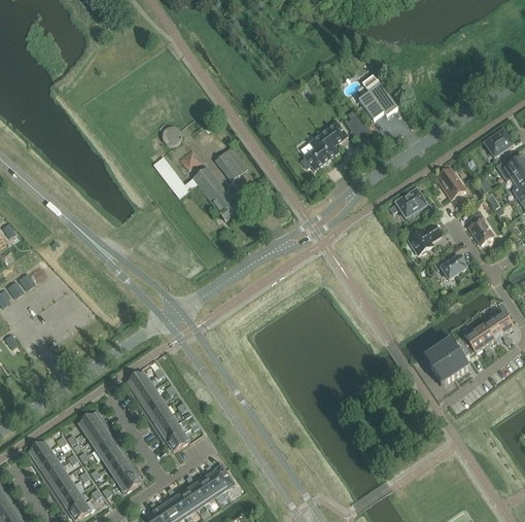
[(396,107),(379,82),(378,83),(372,74),(369,76),(368,75),(364,78),(365,79),(361,81),(368,91),(357,98),(372,118),(386,108),(389,111),(392,109),(396,107)]
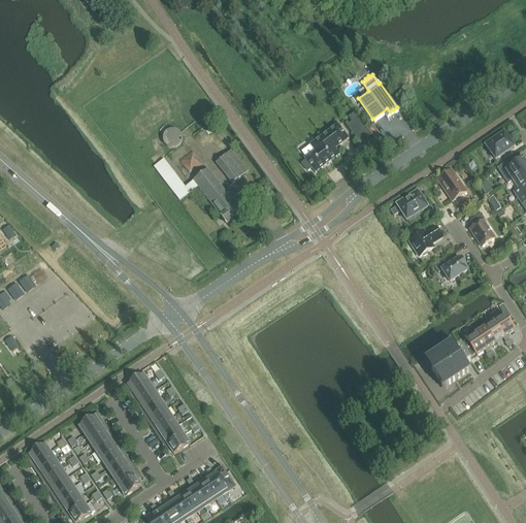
[(338,151),(332,142),(336,140),(337,142),(347,135),(336,121),(316,136),(321,141),(304,154),(306,156),(302,159),(307,166),(309,164),(314,169),(338,151)]
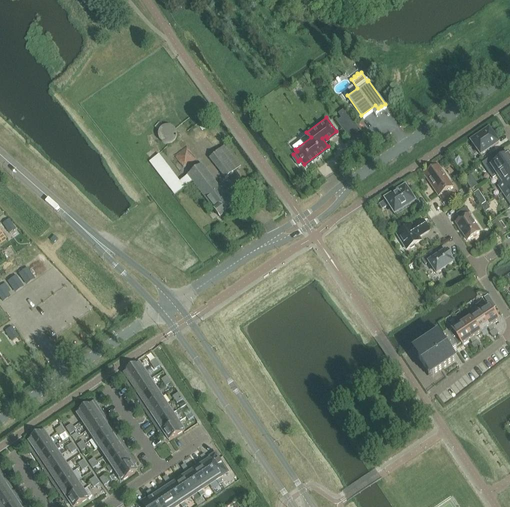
[(497,139),(487,125),(469,137),(479,151),(497,139)]
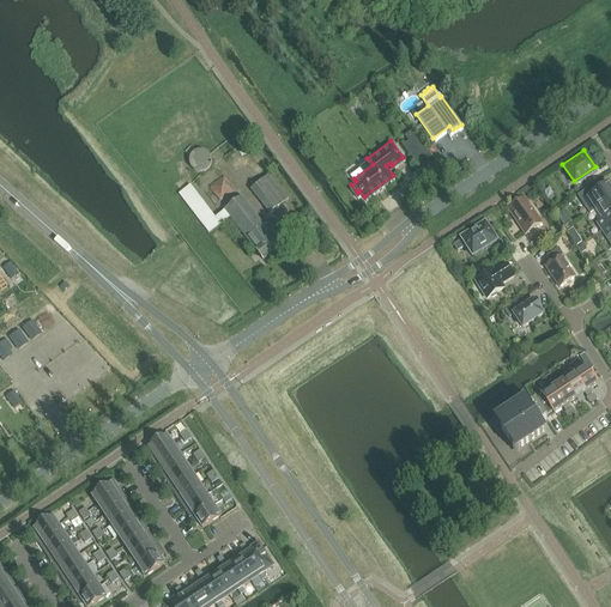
[(283,196),(264,173),(249,184),(267,208),(283,196)]
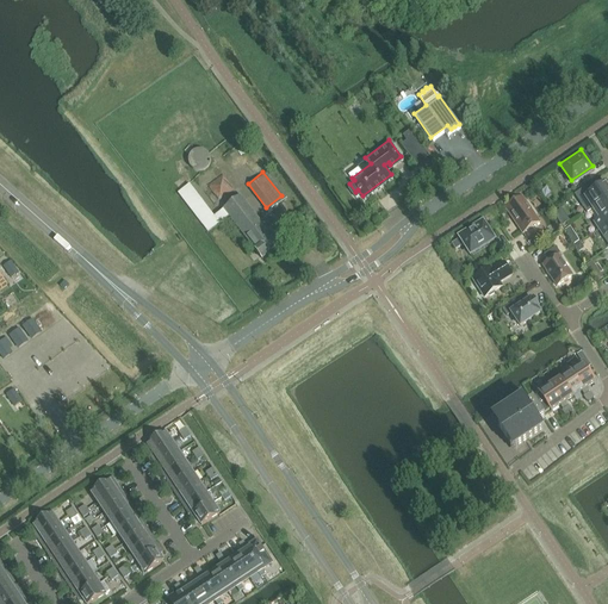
[(585,207),(590,205),(607,192),(607,181),(607,182),(605,179),(600,182),(595,175),(574,190),(585,207)]
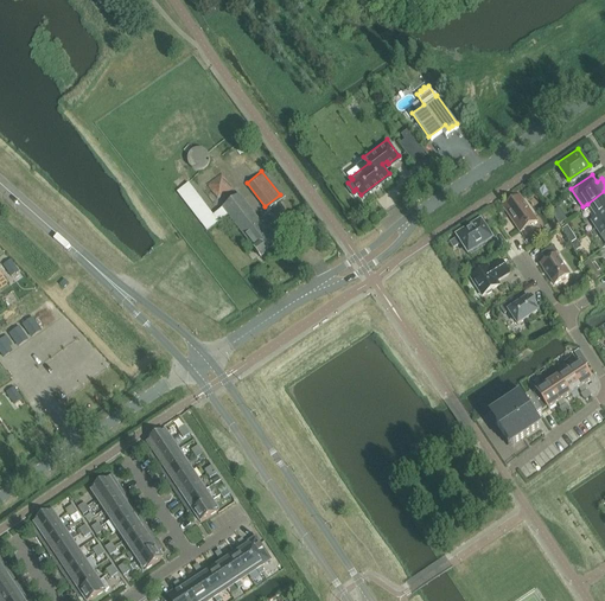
[(279,238),(271,228),(267,223),(265,224),(237,190),(211,210),(186,178),(176,186),(205,227),(217,218),(227,211),(252,244),(259,254),(279,238)]
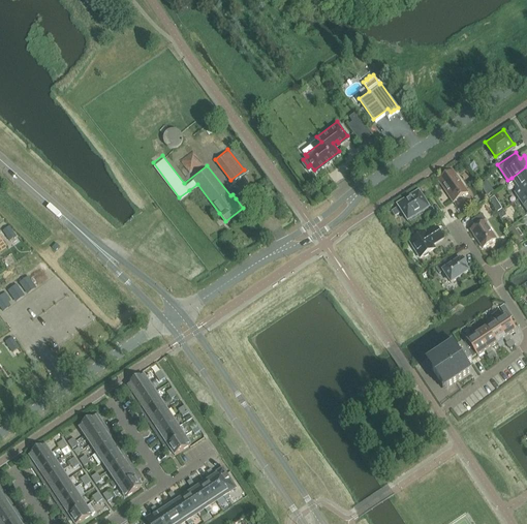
[(465,189),(451,166),(436,176),(452,198),(465,189)]
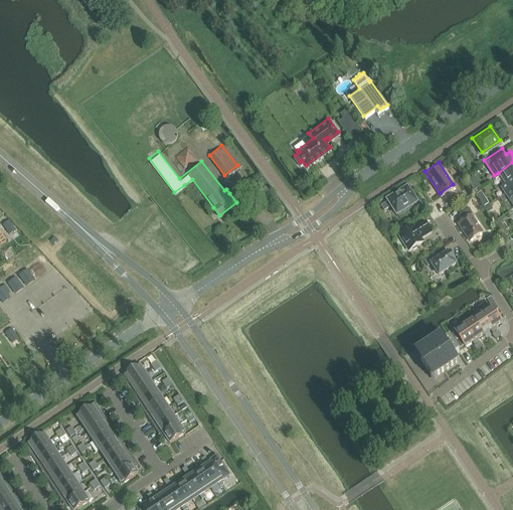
[(512,183),(512,162),(498,173),(504,181),(499,183),(504,190),(512,183)]
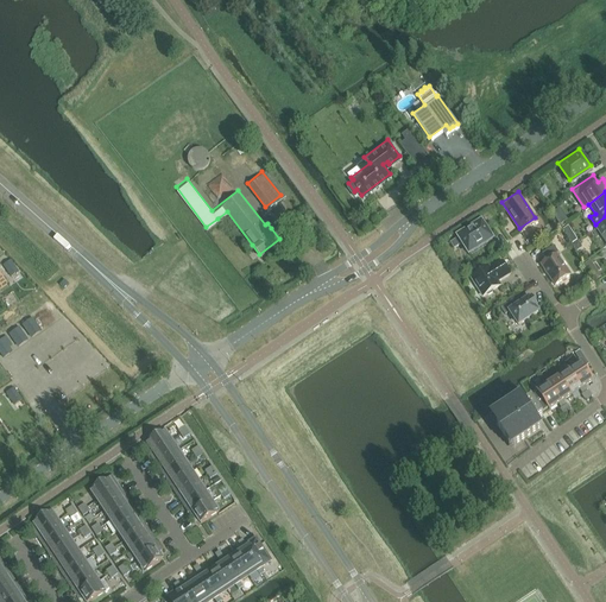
[(491,235),(479,216),(455,232),(456,233),(448,238),(452,244),(460,239),(467,249),(468,248),(469,251),(478,246),(477,244),(491,235)]
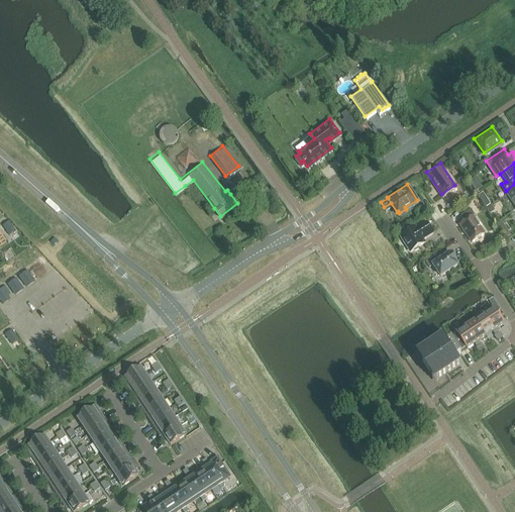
[(514,205),(514,204),(514,184),(506,191),(514,205)]
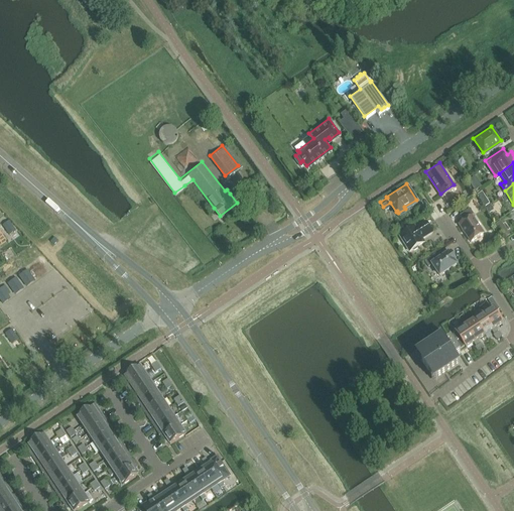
[(452,196),(444,200),(448,205),(456,201),(452,196)]
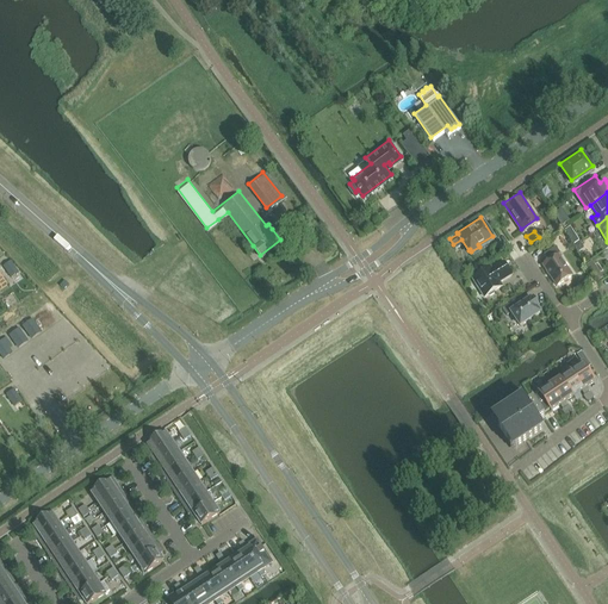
[(570,272),(557,250),(558,249),(553,242),(541,250),(546,256),(541,261),(554,281),(570,272)]
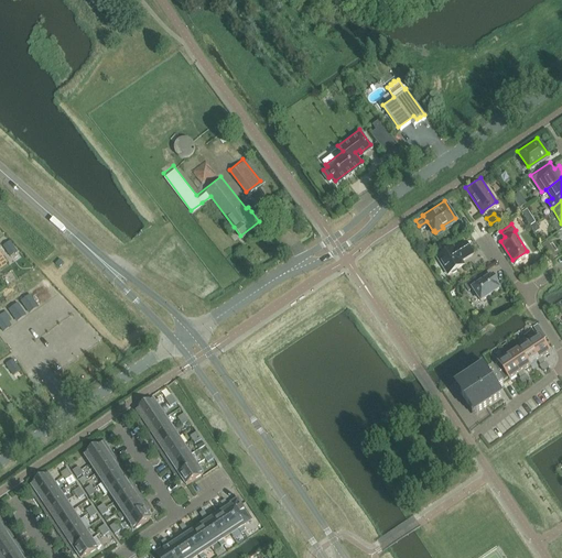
[(8,237),(1,241),(4,247),(11,242),(8,237)]
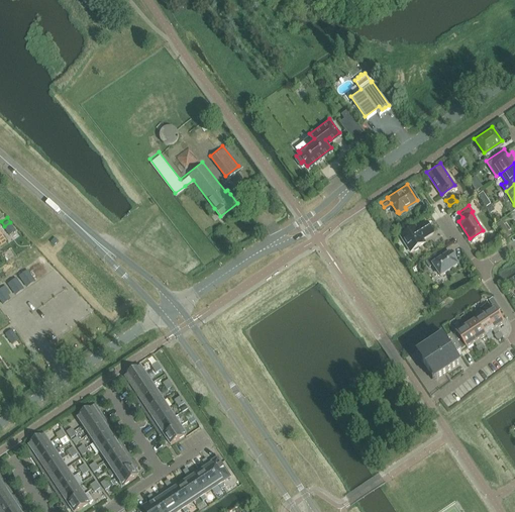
[(421,235),(431,228),(425,218),(415,225),(414,223),(399,232),(409,247),(411,246),(413,246),(416,244),(417,242),(423,238),(421,235)]
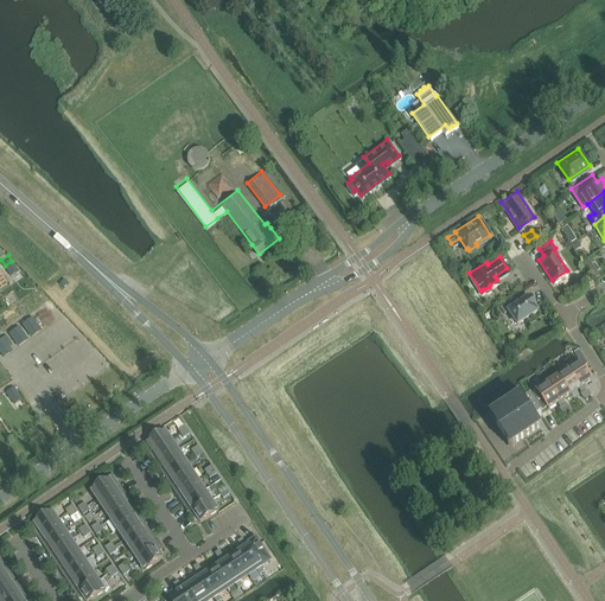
[(535,307),(533,302),(534,301),(529,293),(527,294),(526,293),(514,301),(510,295),(498,304),(503,309),(507,307),(516,320),(535,307)]
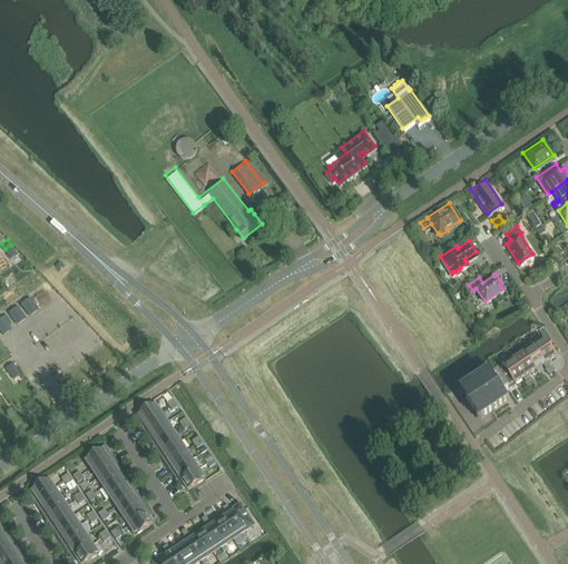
[(29,294),(19,300),(26,309),(35,303),(29,294)]
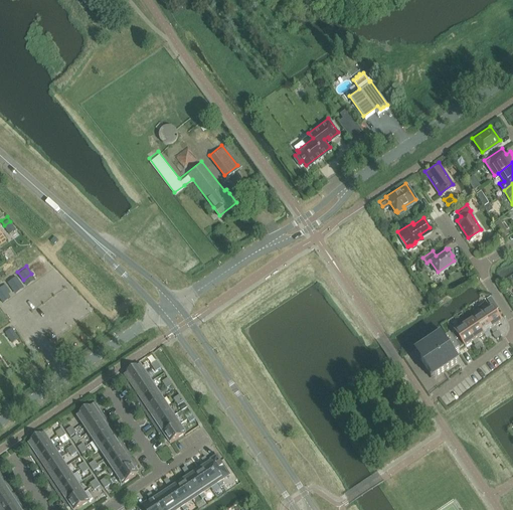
[(14,274),(6,280),(11,287),(20,281),(14,274)]
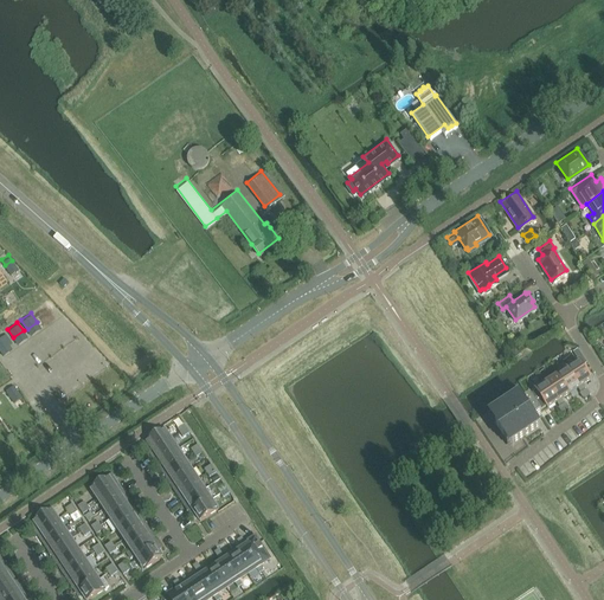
[(4,331),(0,334),(0,346),(10,340),(4,331)]
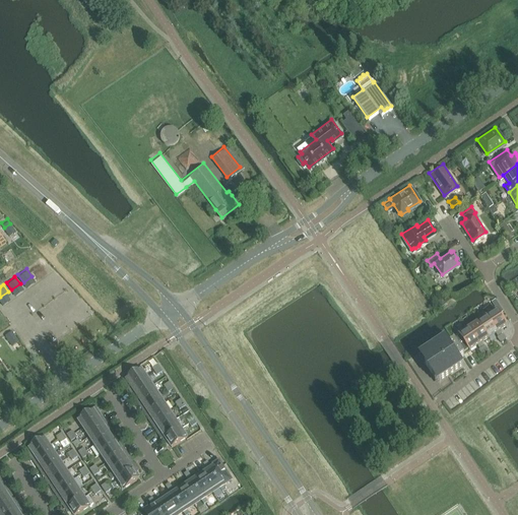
[(505,321),(495,306),(484,312),(496,328),(494,329),(497,333),(496,334),(499,338),(504,334),(502,330),(501,331),(498,326),(505,321)]
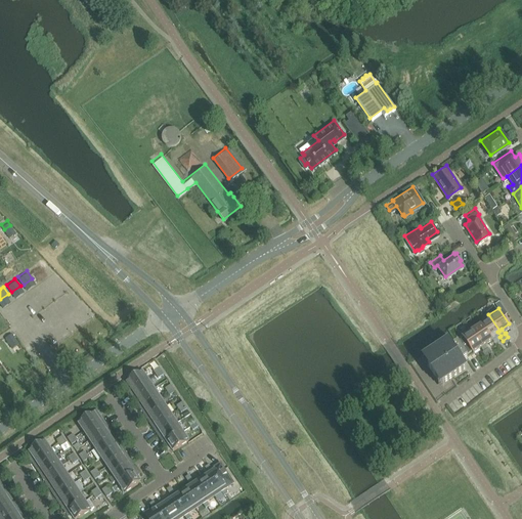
[(499,331),(488,314),(479,320),(490,337),(497,332),(499,331)]
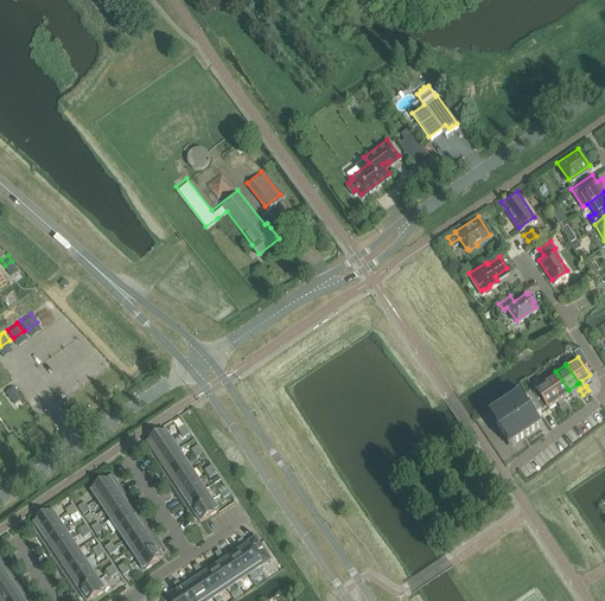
[(568,390),(555,371),(545,378),(558,397),(555,398),(559,403),(558,404),(561,409),(567,404),(565,400),(564,401),(560,395),(568,390)]
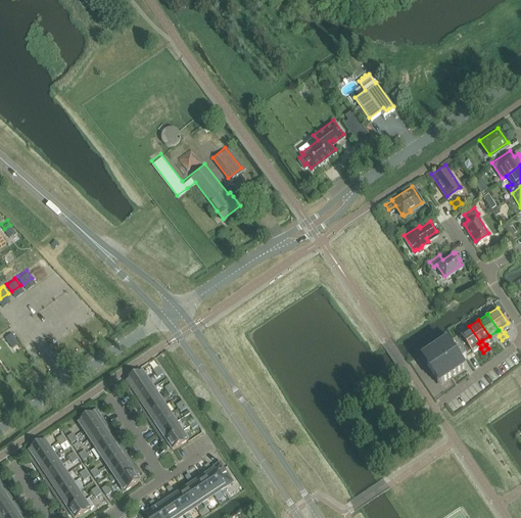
[(480,342),(469,326),(460,332),(470,348),(478,343),(480,342)]
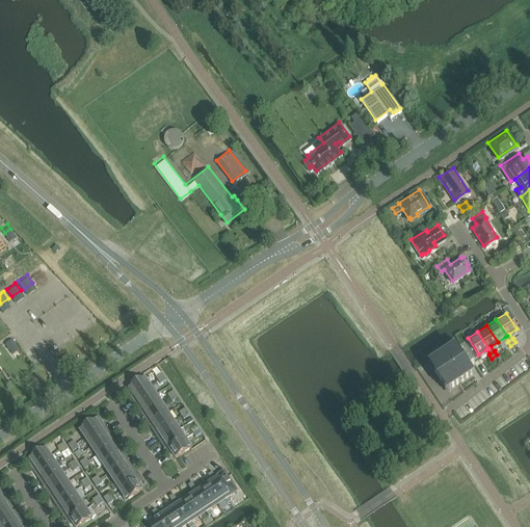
[(10,336),(4,340),(8,345),(15,341),(10,336)]
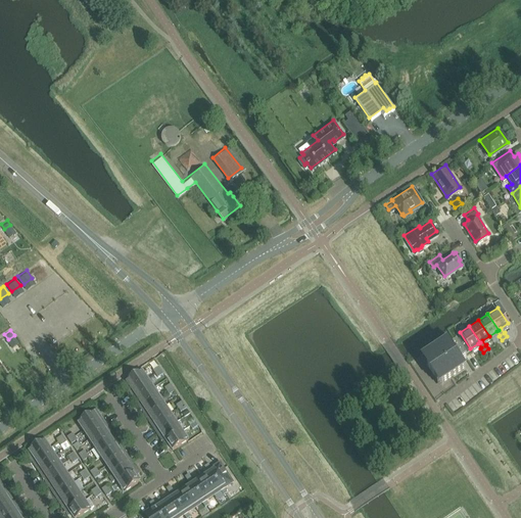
[(464,365),(460,359),(465,356),(456,341),(450,344),(446,338),(422,355),(440,381),(464,365)]
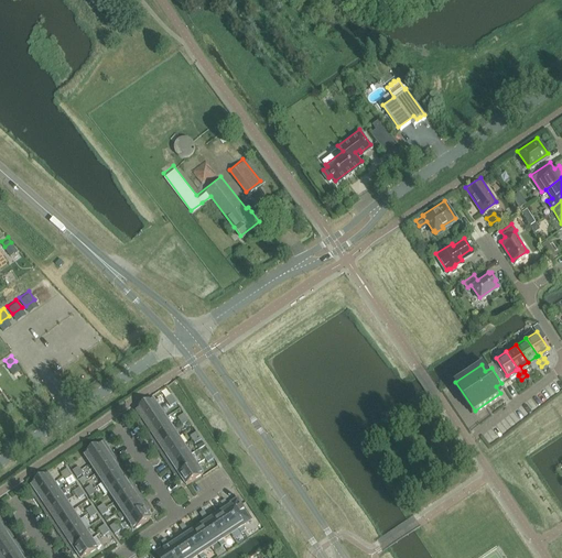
[(141,415),(157,404),(151,394),(134,405),(141,415)]
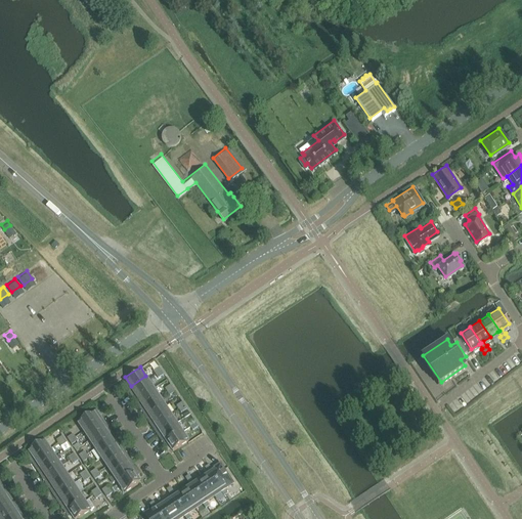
[(136,394),(151,385),(145,376),(131,386),(136,394)]
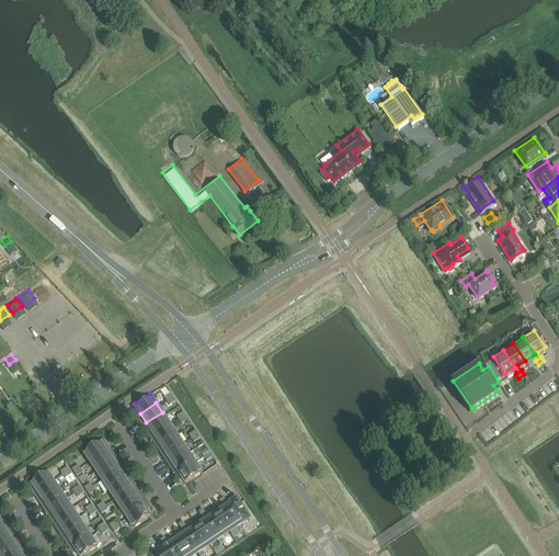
[(152,432),(169,421),(162,412),(146,422),(152,432)]
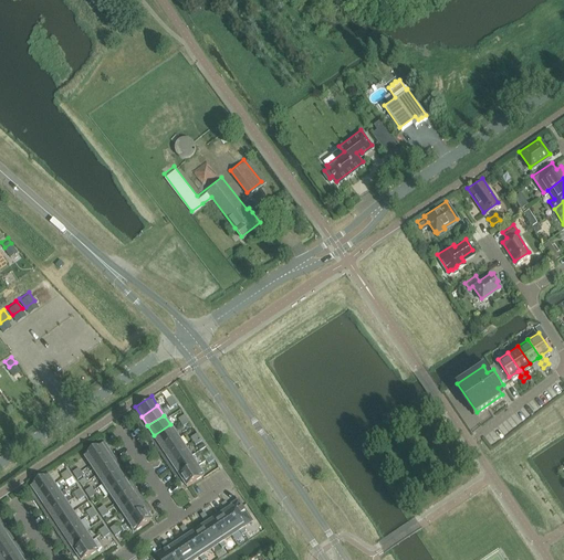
[(160,444),(176,434),(170,424),(154,435),(160,444)]
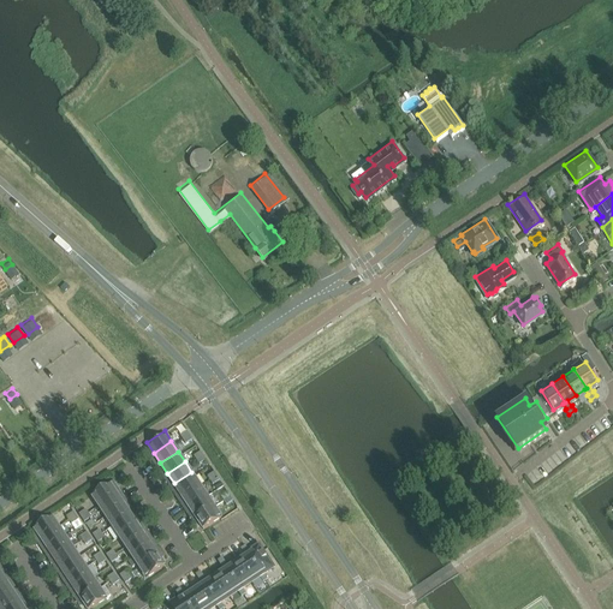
[(180,494),(198,482),(191,472),(174,483),(180,494)]
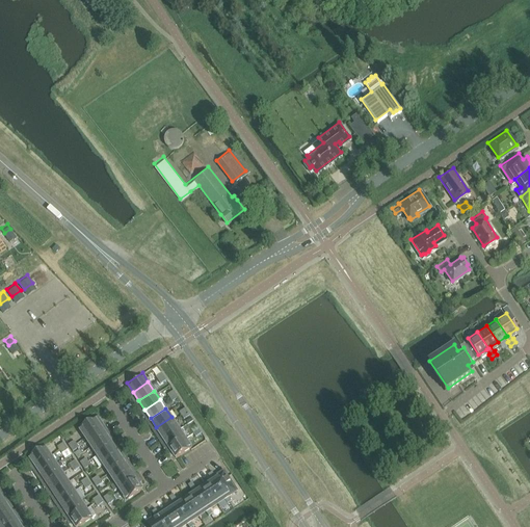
[(83,433),(99,423),(93,415),(78,424),(83,433)]
